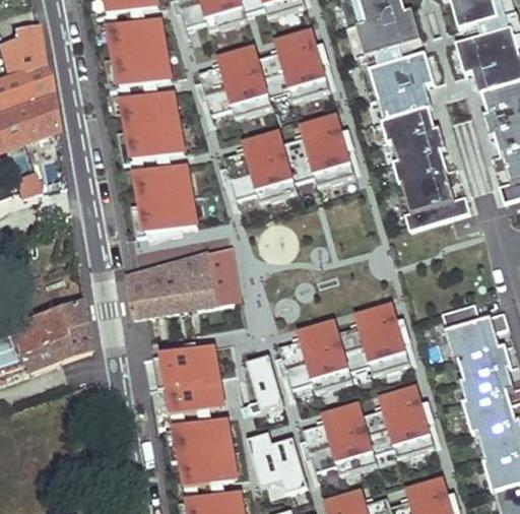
[(100,0),(105,19),(160,8),(158,0),(100,0)]
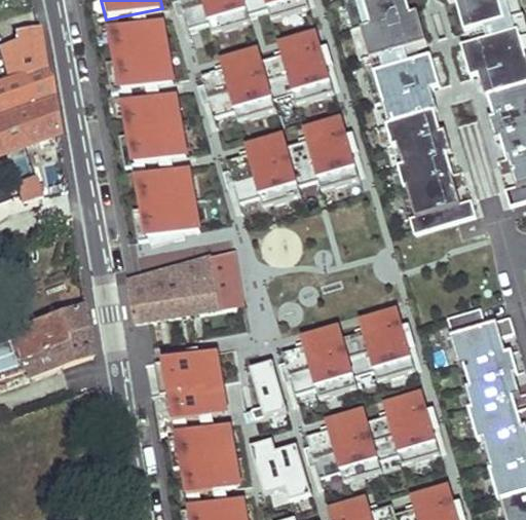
[(233,56),(220,0),(168,0),(182,66),(233,56)]
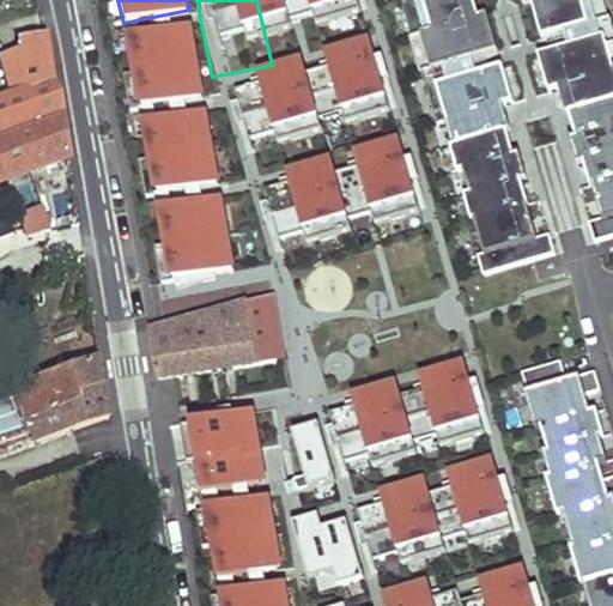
[(303,0),(308,20),(357,12),(354,0),(303,0)]
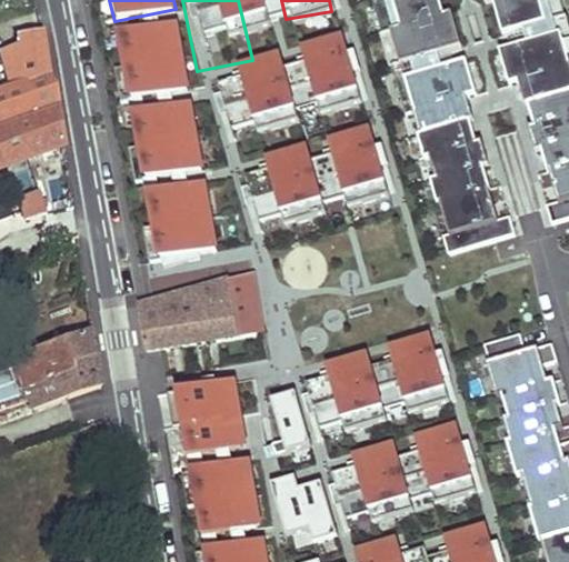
[(382,0),(400,68),(401,68),(449,247),(513,230),(508,212),(497,216),(466,96),(476,93),(465,49),(459,51),(446,0),(382,0)]
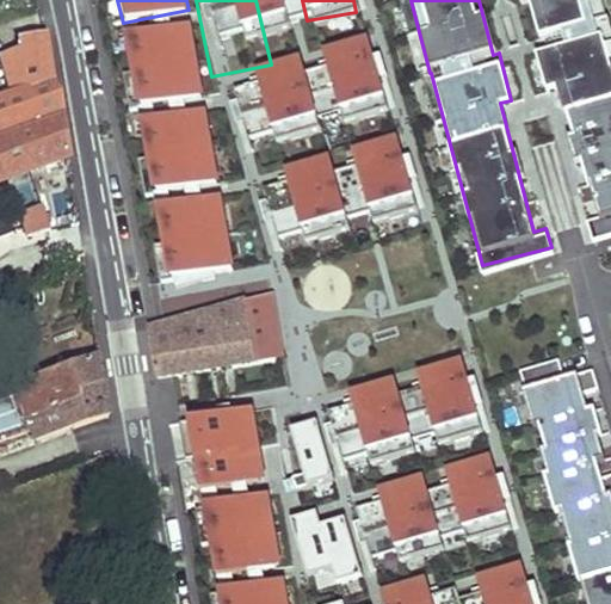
[(594,235),(610,229),(610,72),(592,0),(523,0),(535,42),(542,41),(594,235)]
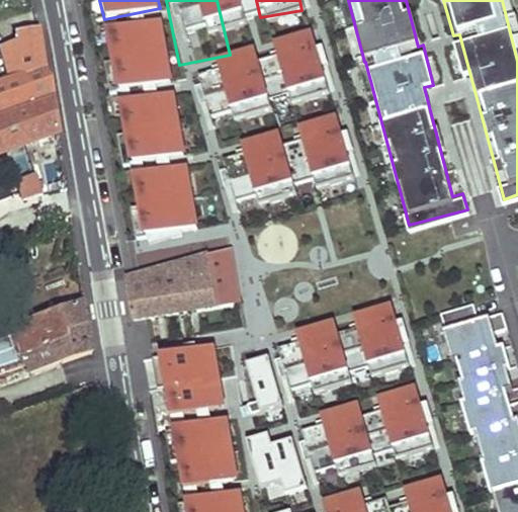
[(124,164),(184,156),(174,87),(172,87),(162,20),(104,28),(124,164)]
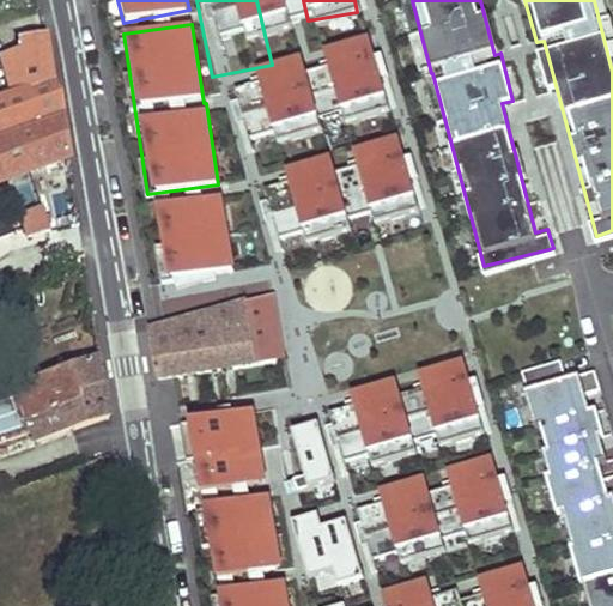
[(48,32),(20,36),(23,61),(4,67),(12,89),(0,92),(0,132),(61,108),(48,32)]
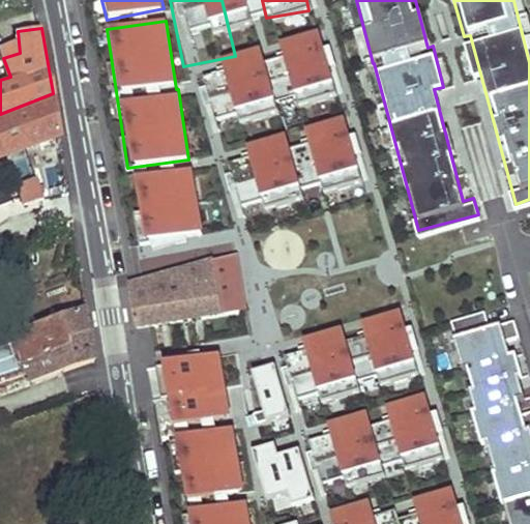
[(20,53),(18,31),(0,37),(0,48),(3,58),(20,53)]
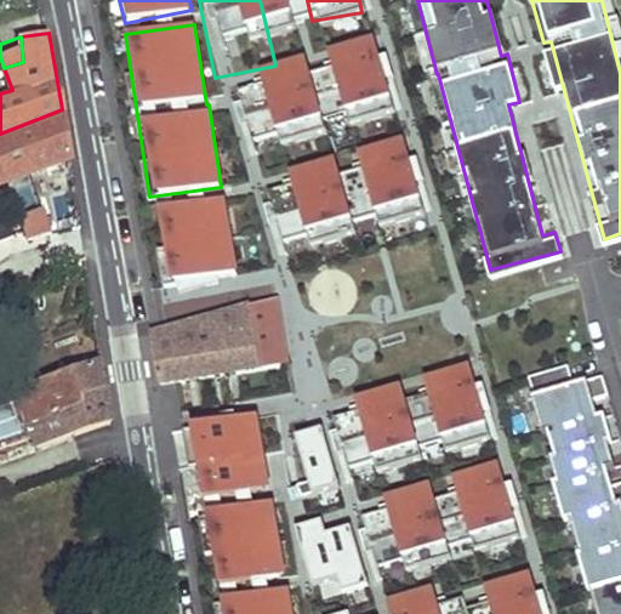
[(0,176),(69,153),(62,109),(0,134),(0,176)]
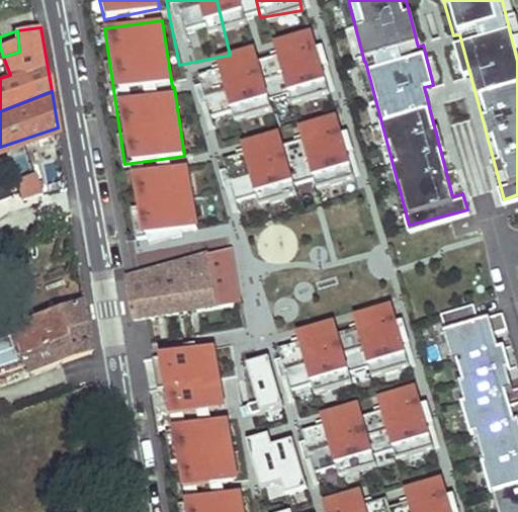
[(252,181),(238,103),(189,113),(203,191),(252,181)]
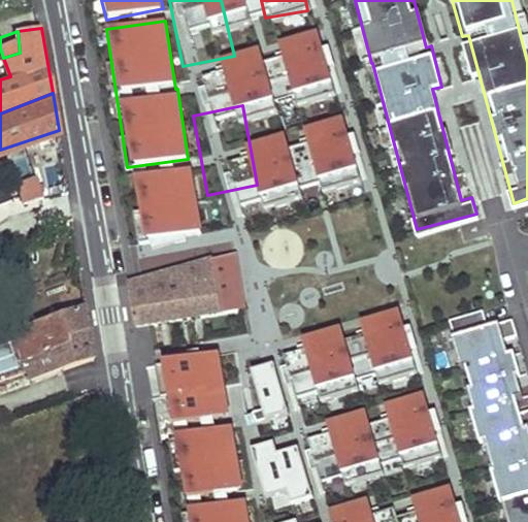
[(301,123),(318,190),(336,185),(339,199),(363,193),(343,112),(301,123)]
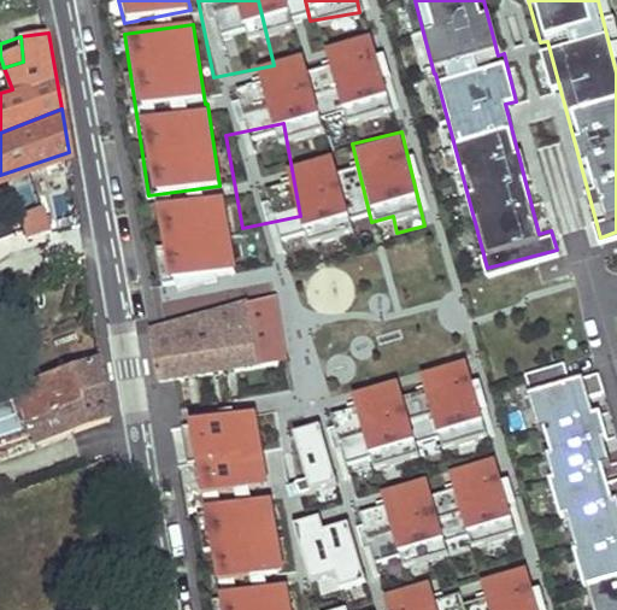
[(37,191),(6,199),(17,239),(48,230),(37,191)]
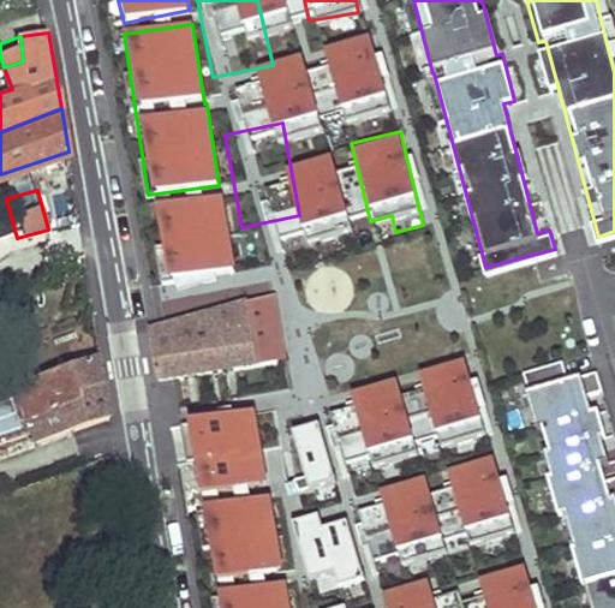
[(153,208),(167,284),(236,270),(222,196),(153,208)]
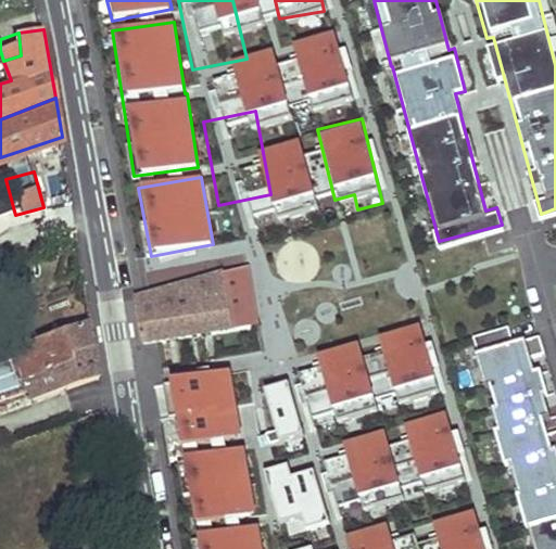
[(244,264),(244,260),(224,267),(225,269),(235,327),(258,321),(249,279),(244,264)]
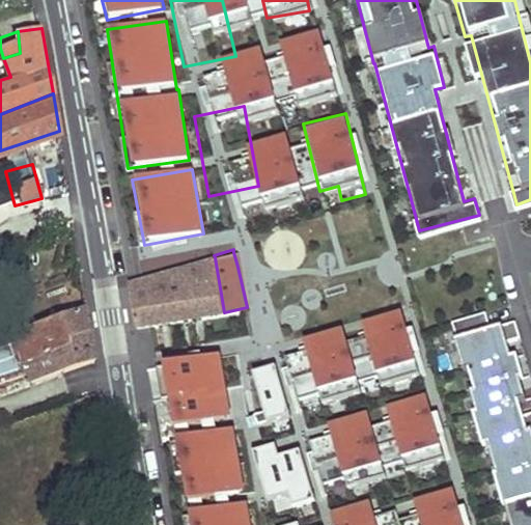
[(224,312),(215,257),(132,282),(139,326),(224,312)]
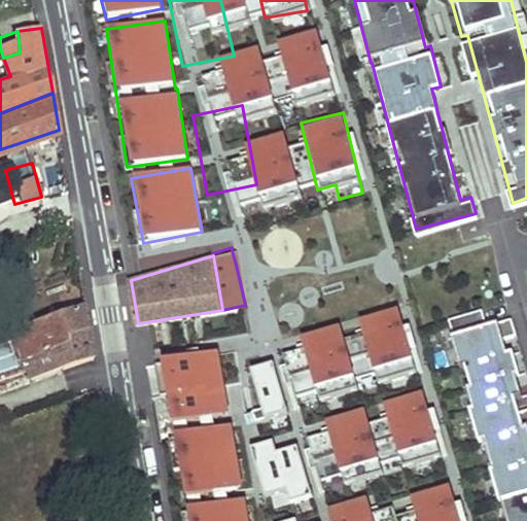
[(95,354),(86,301),(0,330),(0,378),(29,369),(31,376),(95,354)]
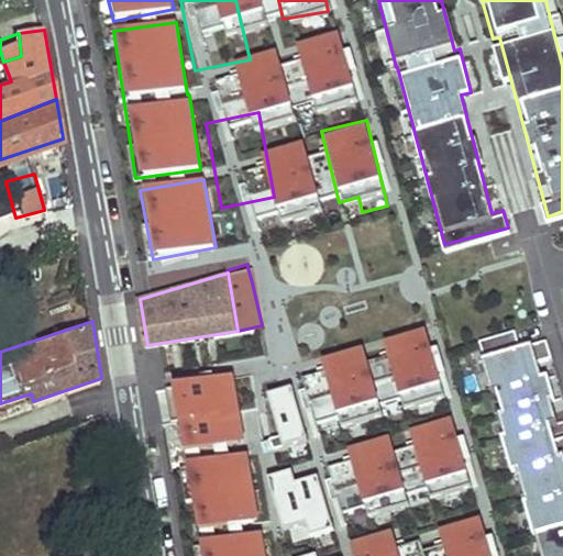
[(322,354),(333,420),(382,412),(374,366),(388,364),(396,408),(441,400),(431,336),(322,354)]
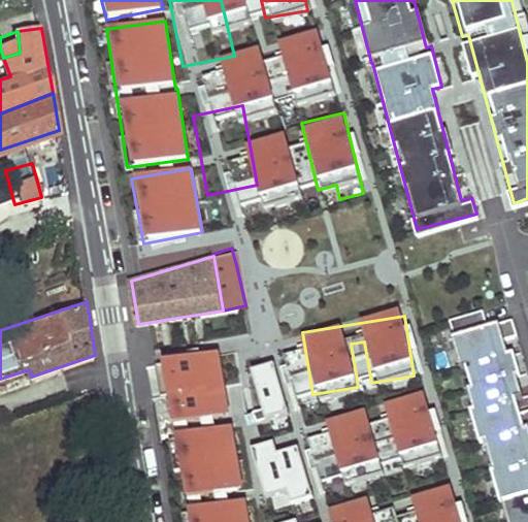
[(220,353),(160,362),(182,507),(184,507),(186,521),(249,521),(244,494),(243,495),(231,420),(230,421),(220,353)]
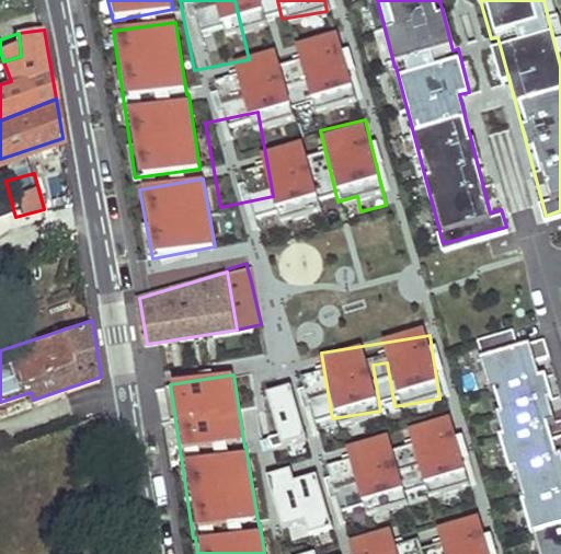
[(407,428),(423,491),(469,477),(451,415),(407,428)]
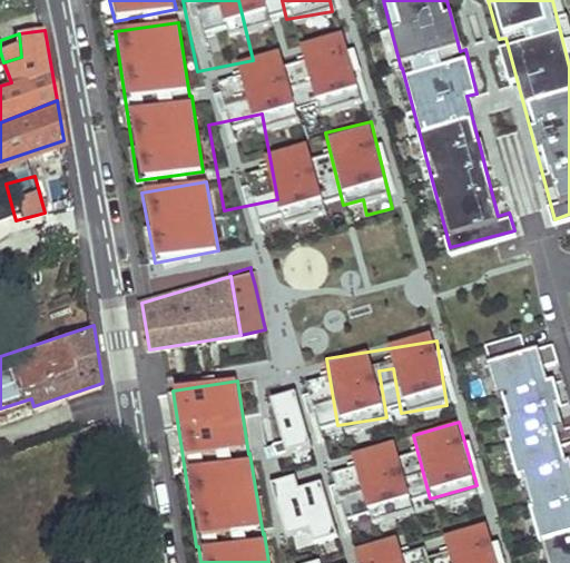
[(369,519),(412,506),(394,442),(351,454),(369,519)]
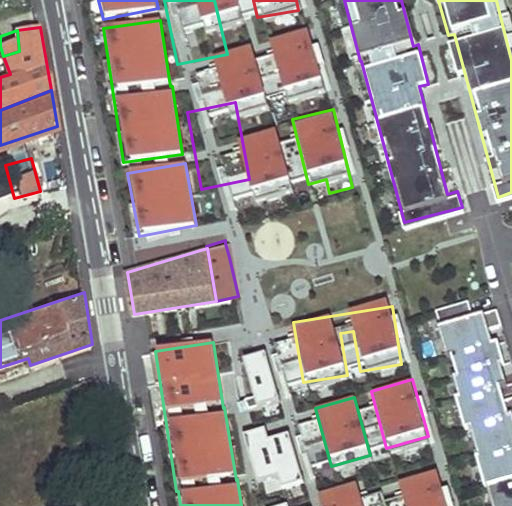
[(276,423),(270,402),(241,411),(252,450),(240,454),(251,492),(278,485),(292,481),(288,467),(322,456),(309,414),(276,423)]
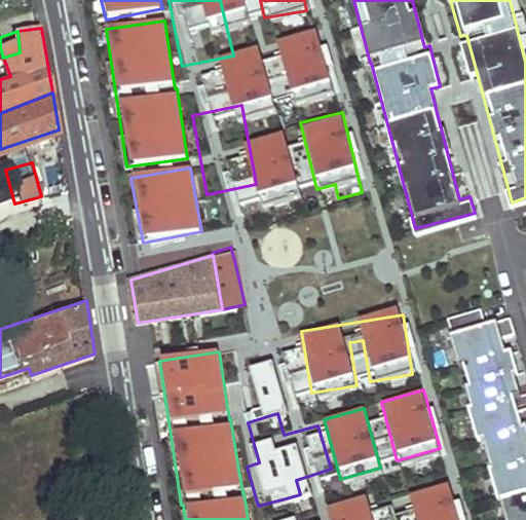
[(460,497),(455,479),(412,492),(416,510),(460,497)]
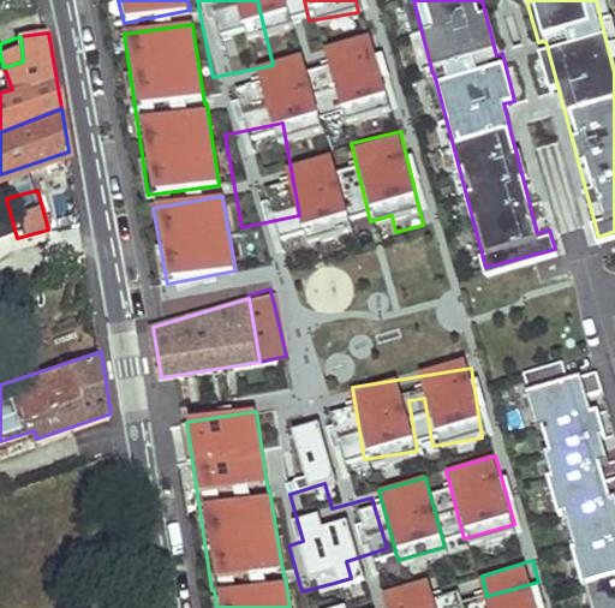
[(380,594),(383,607),(435,607),(428,580),(380,594)]
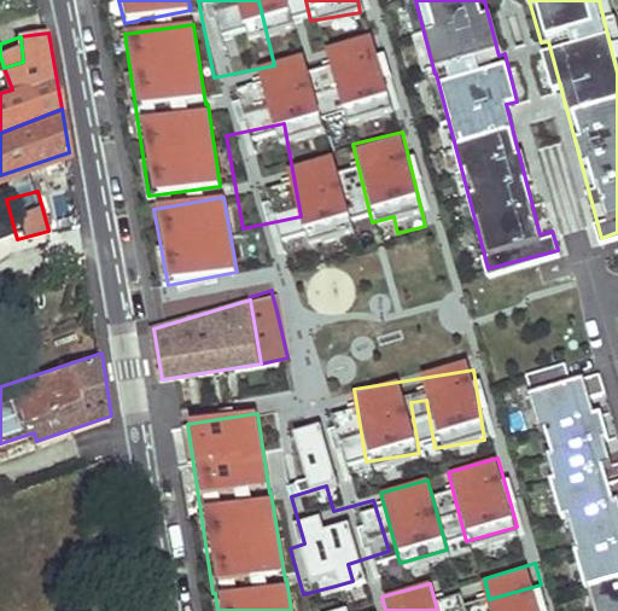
[(310,610),(340,603),(336,586),(303,594),(308,610),(310,610)]
